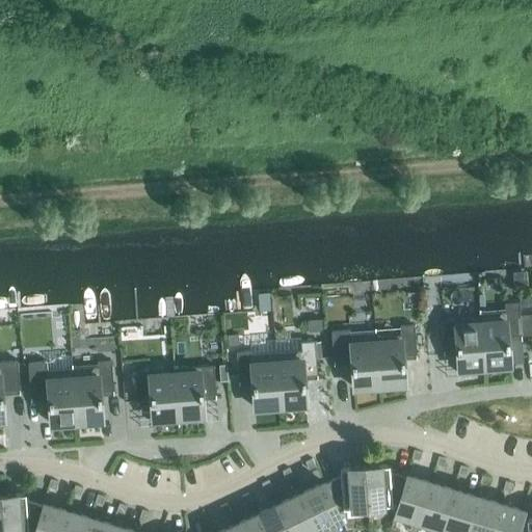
[(522,339),(519,301),(504,302),(505,311),(480,312),(480,309),(479,309),(479,317),(480,317),(484,367),(485,367),(510,365),(508,336),(521,335),(521,339),(522,339)]
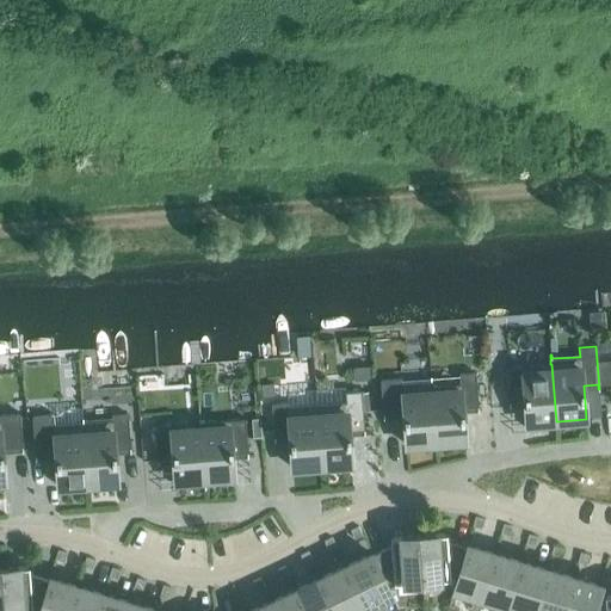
[(368,363),(353,364),(355,378),(369,377),(368,363)]
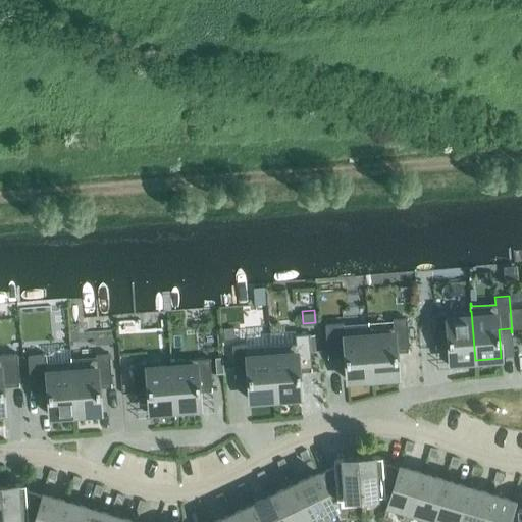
[(475,360),(471,311),(470,311),(432,314),(435,348),(436,348),(435,344),(448,343),(450,366),(476,364),(476,360),(475,360)]
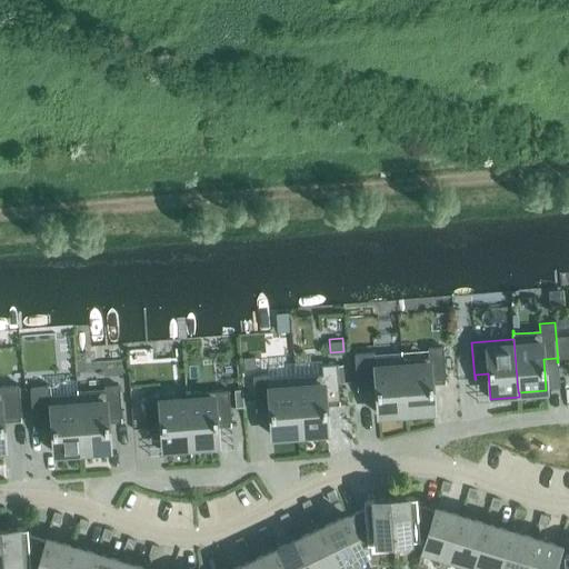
[(446,382),(443,347),(428,348),(428,357),(402,359),(406,412),(433,410),(431,379),(445,378),(445,382),(446,382)]
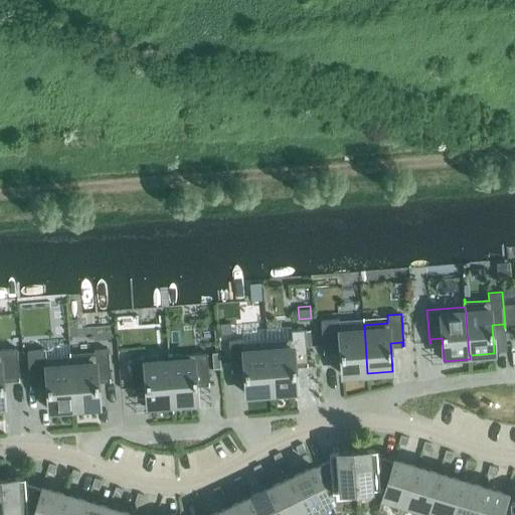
[(367,373),(364,325),(364,317),(362,317),(363,320),(339,322),(338,319),(321,320),(323,353),(324,353),(324,348),(340,347),(342,375),(367,373)]
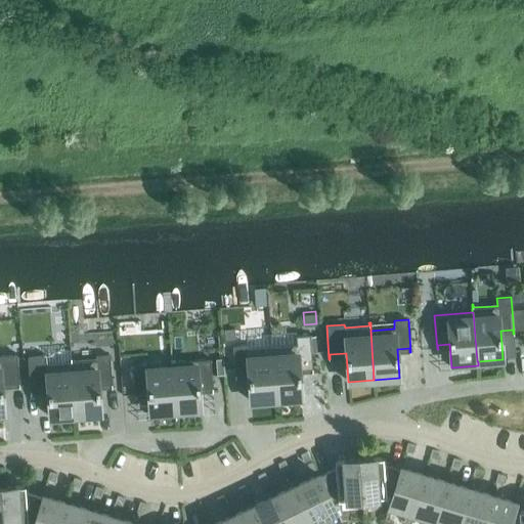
[(225,339),(235,338),(234,326),(224,328),(225,339)]
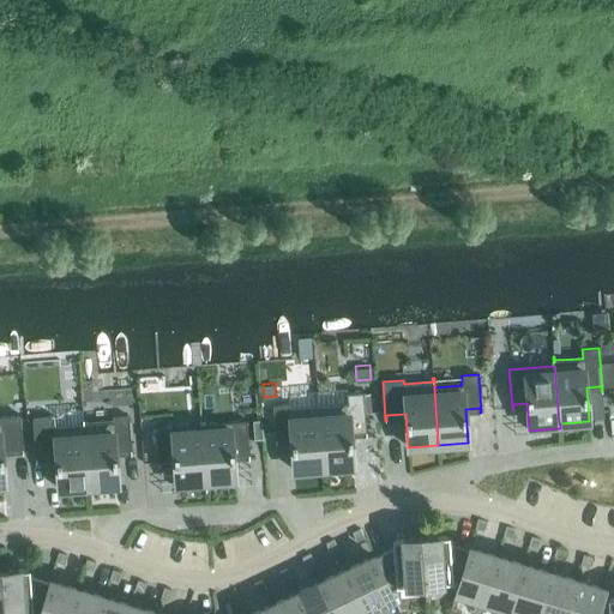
[(367,437),(363,392),(347,393),(348,403),(319,405),(319,401),(318,401),(324,468),(353,465),(350,433),(366,432),(366,437),(367,437)]
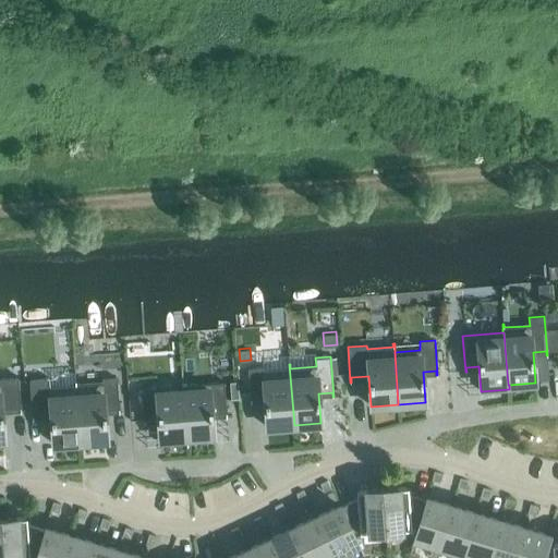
[(294,425),(289,364),(289,368),(263,371),(263,366),(247,368),(251,403),(252,403),(251,399),(265,398),(267,427),(294,425)]
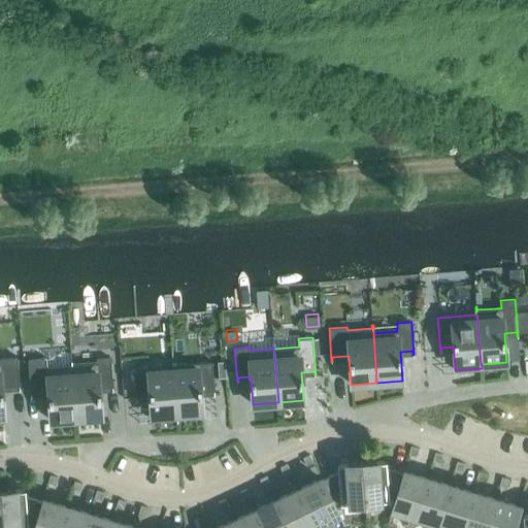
[(20,390),(18,357),(0,358),(0,416),(4,416),(2,387),(19,386),(20,390)]
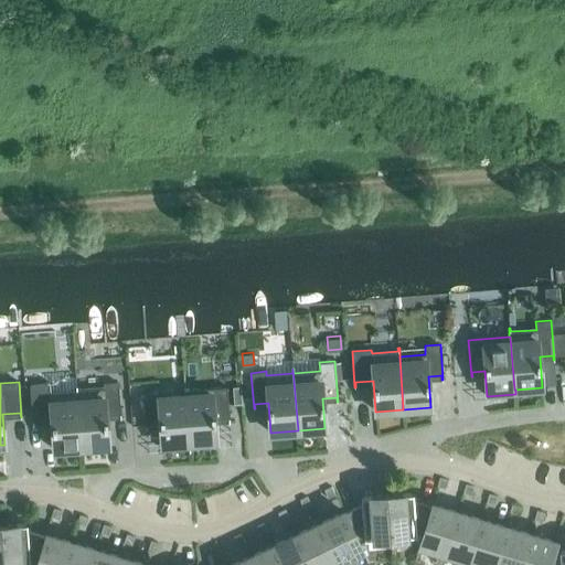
[(82,447),(76,386),(76,390),(50,392),(50,383),(30,385),(33,425),(34,425),(33,420),(52,419),(54,449),(82,447)]
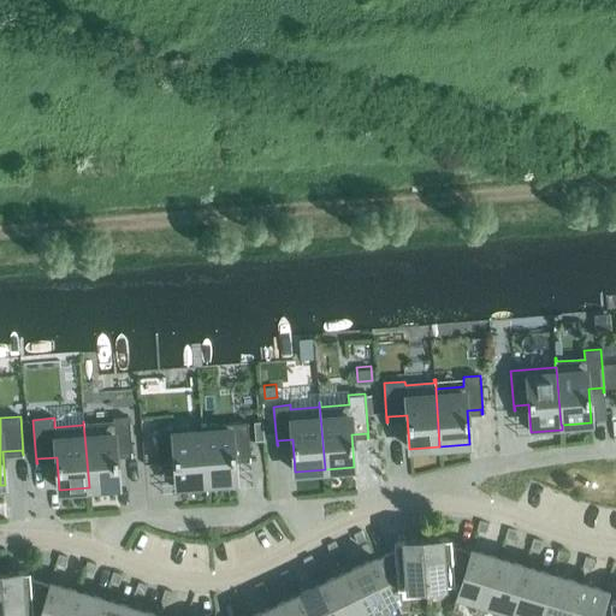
[(132,456),(129,418),(113,419),(113,422),(84,425),(84,421),(83,421),(89,487),(118,486),(116,452),(131,451),(131,456),(132,456)]
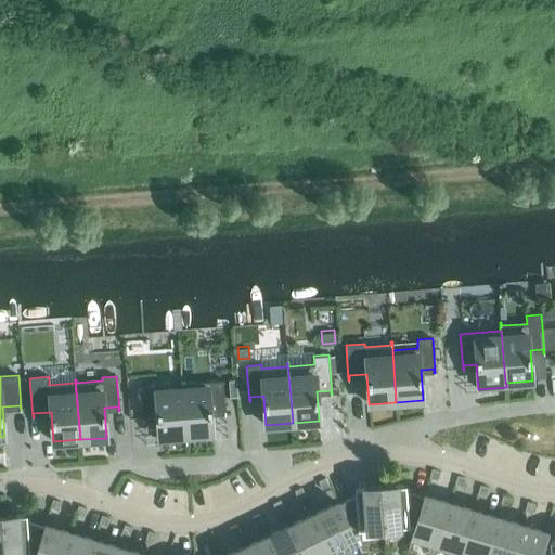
[(226,415),(223,379),(182,383),(182,379),(180,379),(181,388),(182,388),(186,442),(186,439),(214,438),(211,412),(224,411),(224,415),(226,415)]
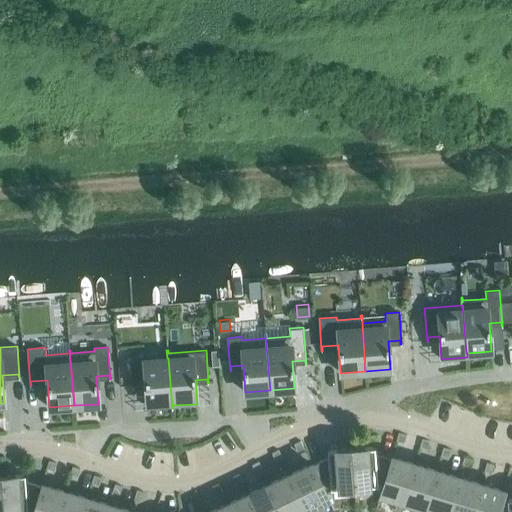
[(172,408),(168,358),(167,358),(144,360),(143,355),(130,356),(132,389),(133,389),(133,385),(145,384),(147,407),(171,406),(172,408)]
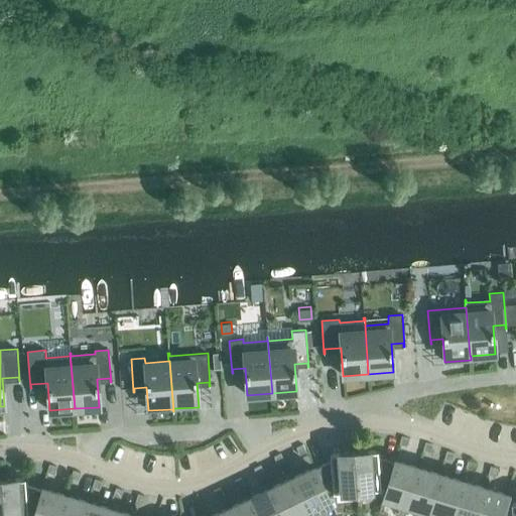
[(409,438),(402,436),(399,444),(407,446),(409,438)]
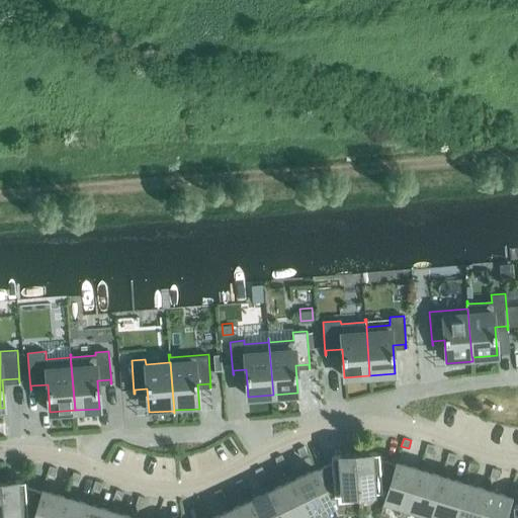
[(434,446),(427,444),(425,452),(432,454),(434,446)]
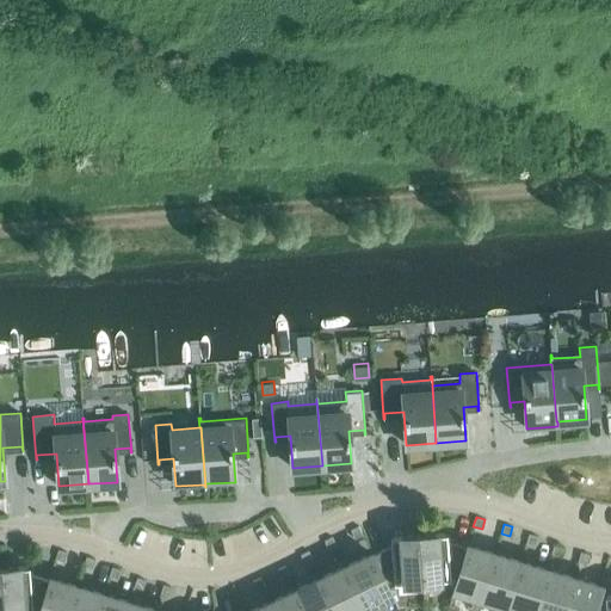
[(363,535),(359,526),(351,530),(355,538),(363,535)]
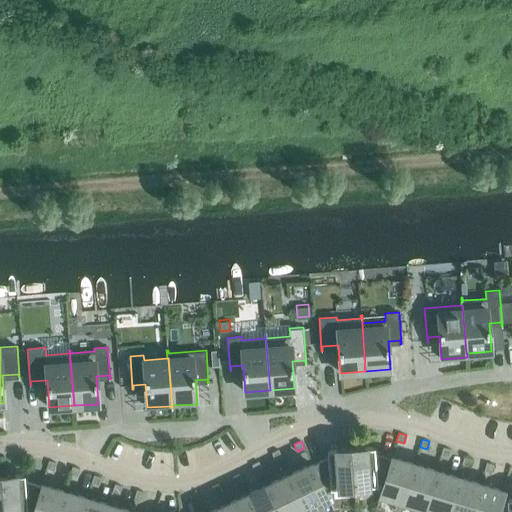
[(392,459),(391,459),(375,454),(374,446),(350,448),(353,486),(377,485),(377,483),(383,484),(384,485),(392,459)]
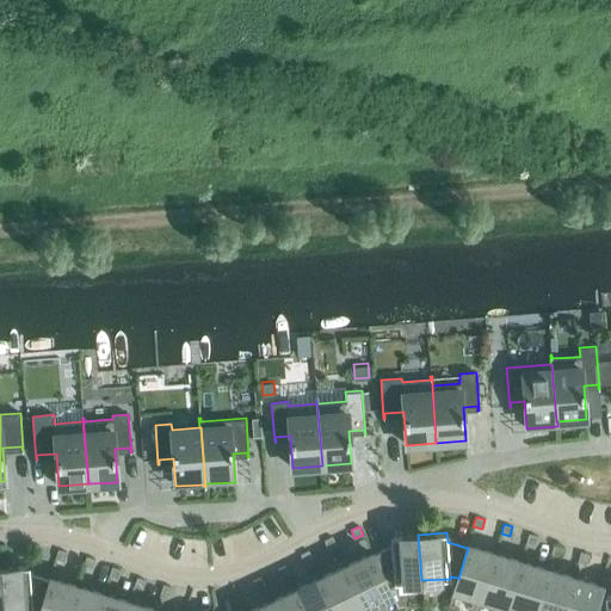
[(421,580),(418,535),(390,537),(390,547),(372,555),(371,555),(386,584),(387,584),(393,580),(394,582),(421,580)]
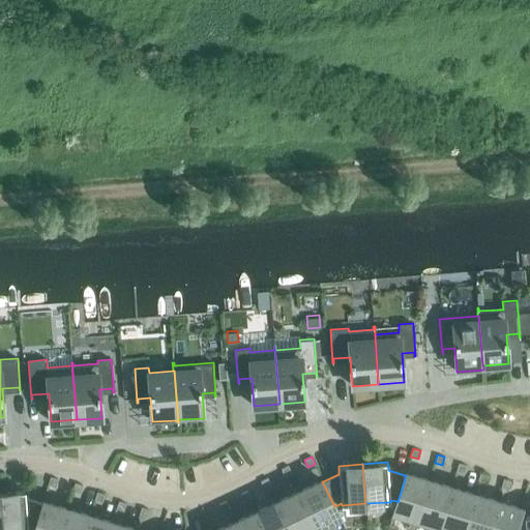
[(467,466),(459,464),(457,471),(464,473),(467,466)]
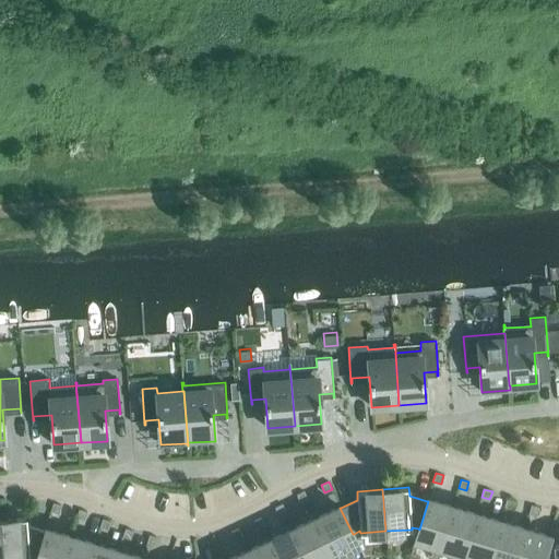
[(308,499),(304,491),(297,495),(300,502),(308,499)]
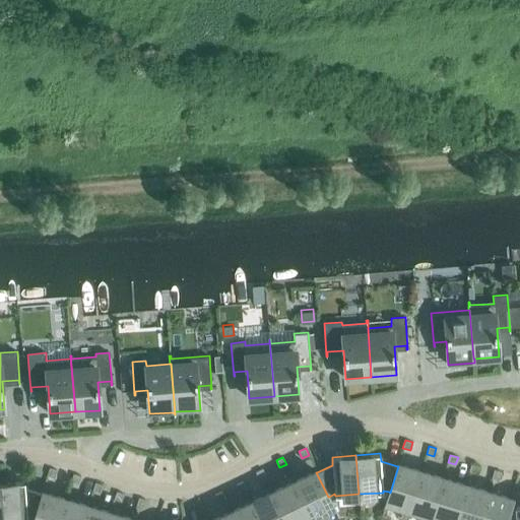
[(409,508),(421,470),(397,463),(397,466),(398,466),(390,493),(389,492),(386,501),(404,506),(400,519),(404,519),(407,519),(411,508),(409,508)]
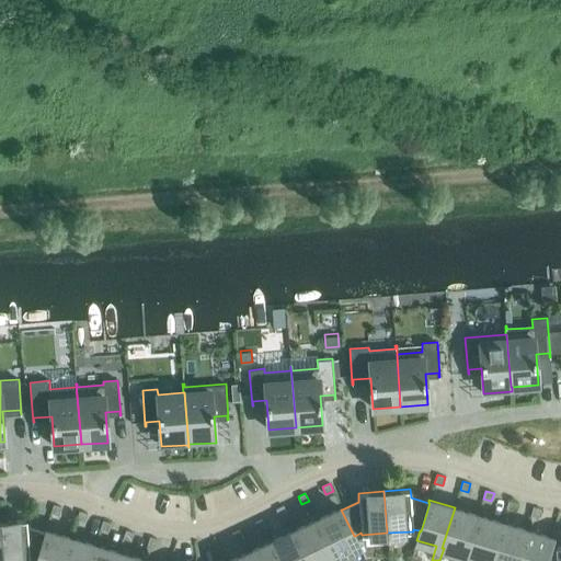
[(517,503),(508,501),(506,508),(514,511),(517,503)]
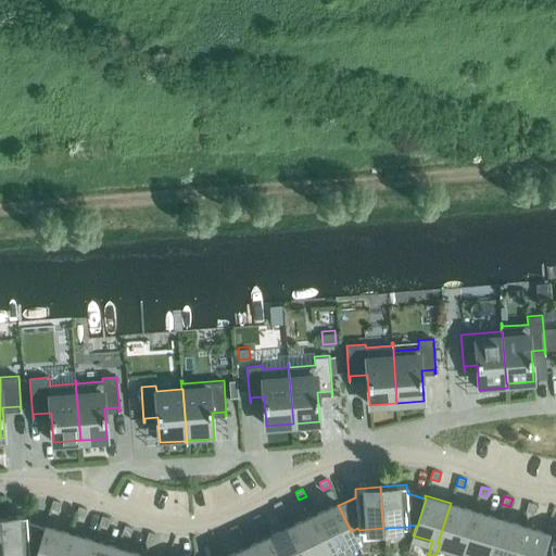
[(61,503),(53,501),(50,508),(59,510),(61,503)]
